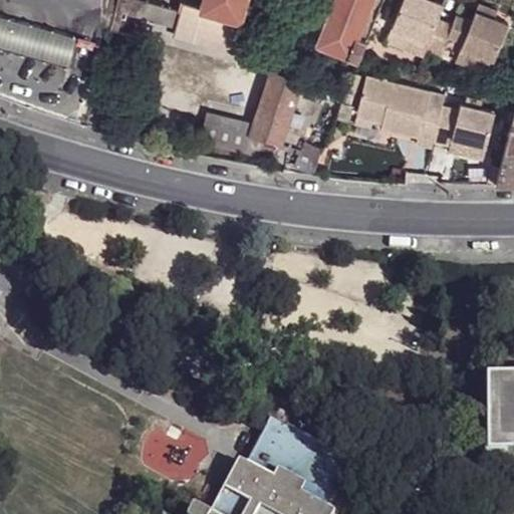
[(117,0),(115,8),(172,23),(177,9),(143,0),(117,0)]
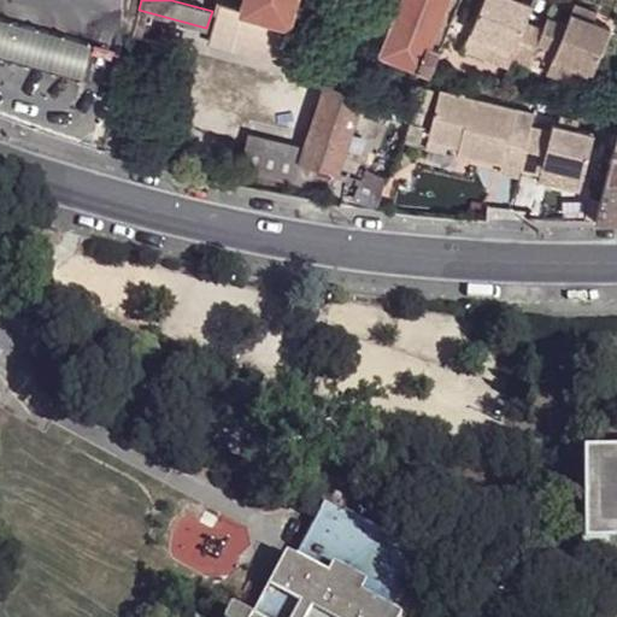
[(206,28),(201,45),(272,64),(286,21),(240,9),(241,7),(215,0),(212,11),(206,28)]
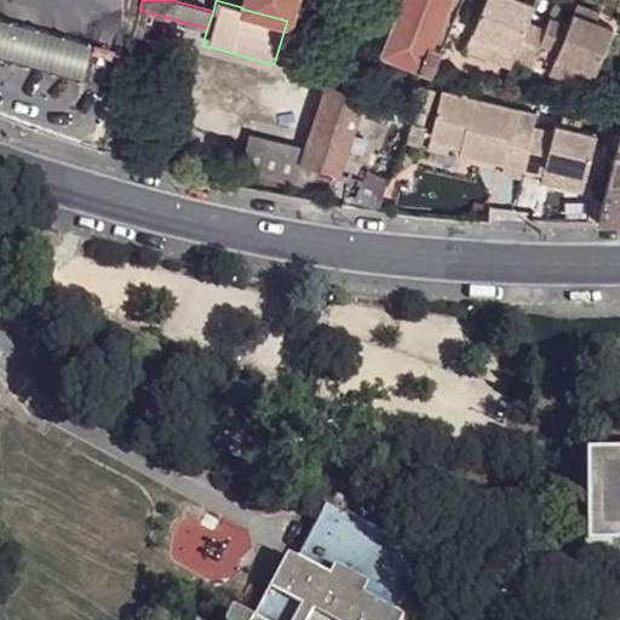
[(244,0),(242,7),(241,9),(287,21),(292,0),(399,0),(394,15),(363,4),(352,29),(359,38),(430,64),(438,42),(454,0),(244,0)]
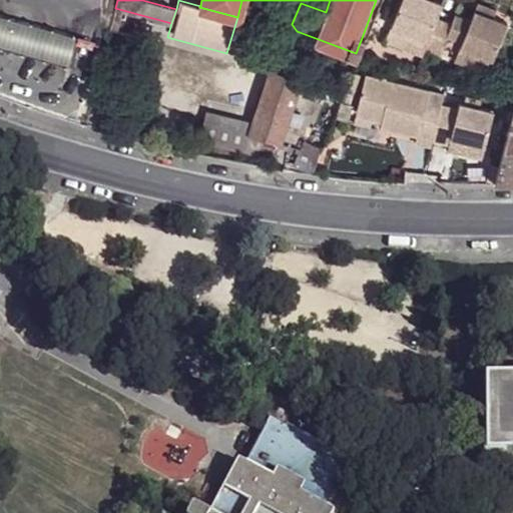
[(399,0),(389,26),(426,41),(423,49),(441,56),(447,38),(461,43),(459,47),(492,61),(507,22),(492,17),(474,10),(468,20),(454,13),(449,24),(435,18),(441,3),(434,0),(399,0)]
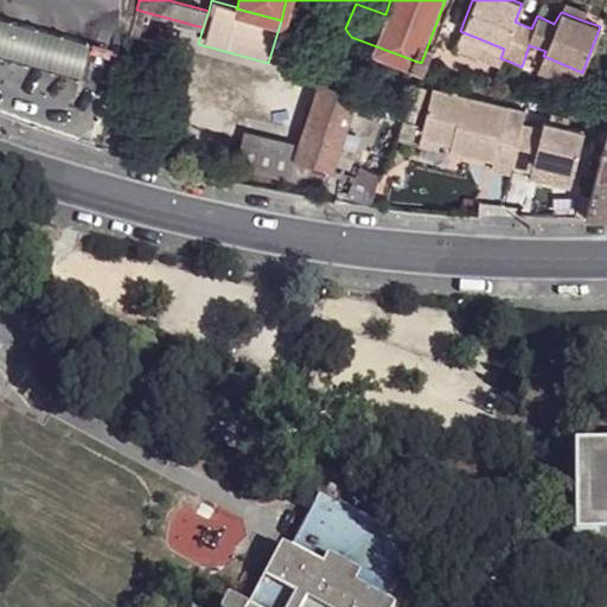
[(561,12),(582,20),(586,12),(564,2),(561,12)]
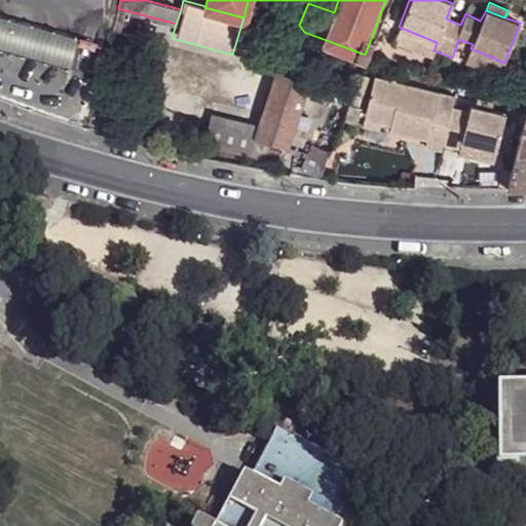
[(0,46),(1,47),(8,16),(0,13),(0,46)]
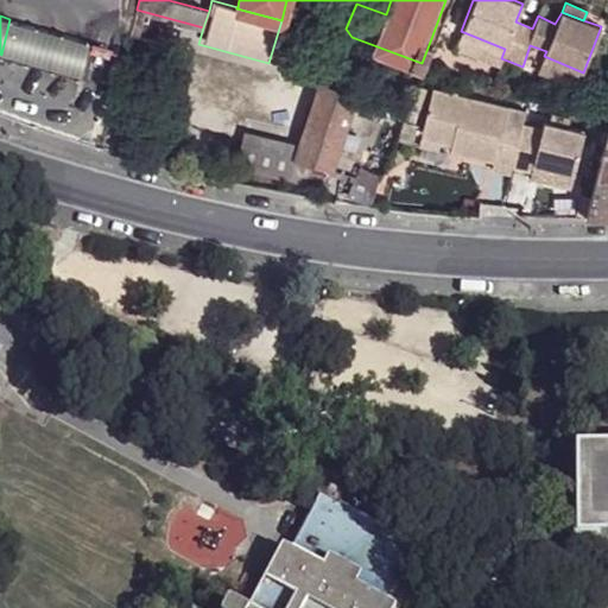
[(33,25),(10,19),(1,55),(0,56),(0,58),(23,64),(24,62),(33,25)]
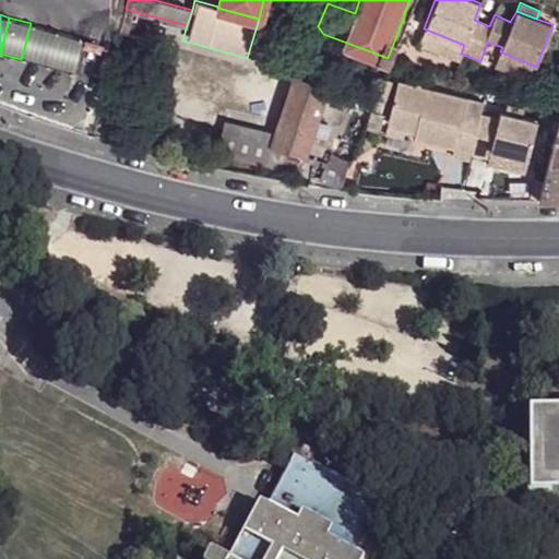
[(31,23),(22,57),(70,71),(80,37),(31,23)]
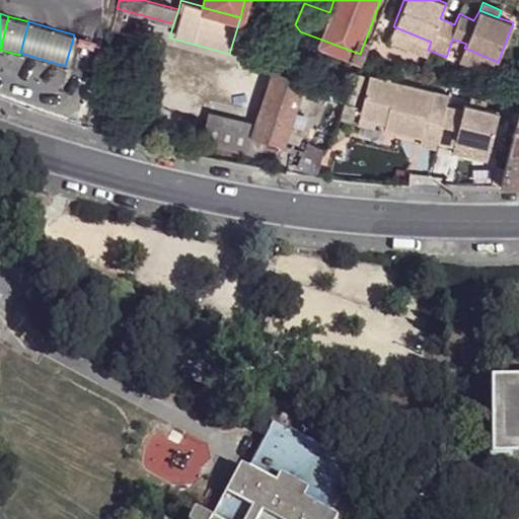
[(431,42),(393,26),(387,45),(408,52),(412,43),(428,50),(431,42)]
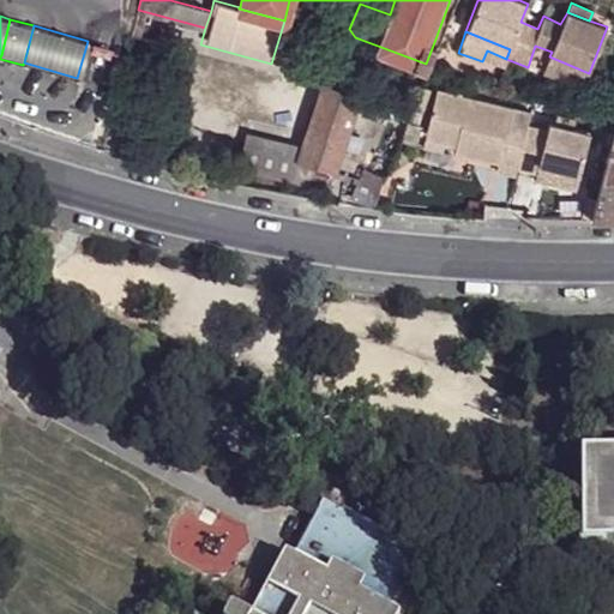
[(567,72),(585,80),(589,73),(549,56),(541,76),(563,84),(567,72)]
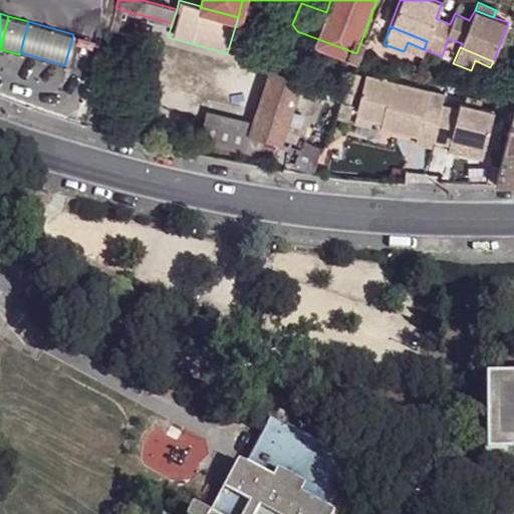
[(249,131),(276,140),(297,77),(268,69),(252,120),(249,131)]
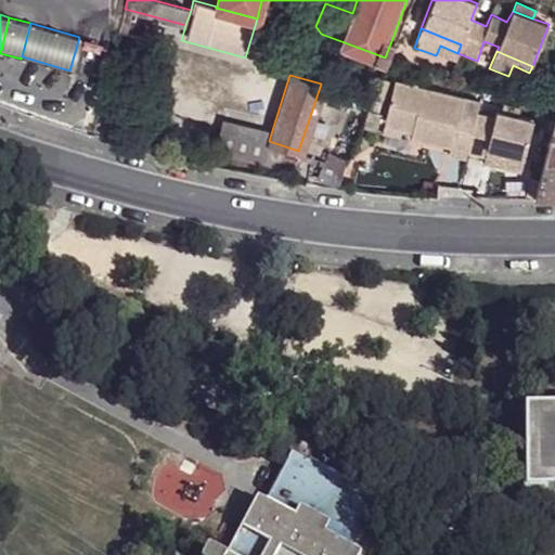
[(478,101),(392,81),(382,127),(399,131),(401,126),(412,128),(410,133),(409,139),(448,150),(446,156),(464,160),(466,154),(485,158),(483,164),(519,172),(531,120),(517,117),(502,114),(494,113),(493,119),(475,114),(478,101)]
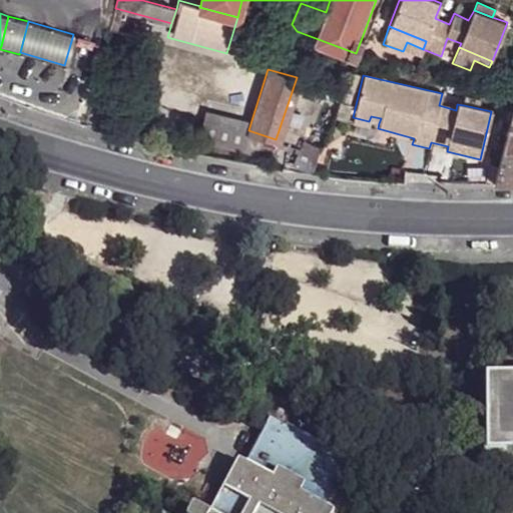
[(479,101),(466,97),(464,105),(478,108),(479,101)]
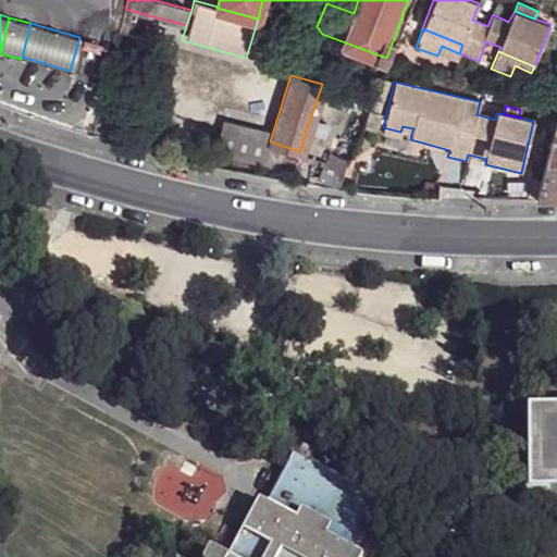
[(369,110),(363,127),(379,132),(384,113),(369,110)]
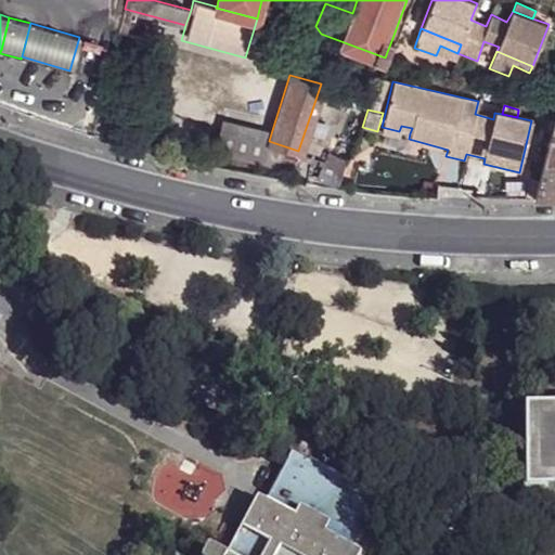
[(215,153),(293,170),(298,151),(269,141),(272,130),(221,119),(210,152),(215,153)]
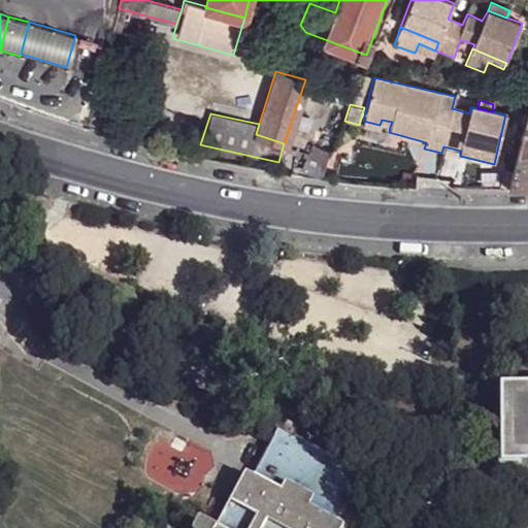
[(527,118),(510,187),(527,187),(527,118)]
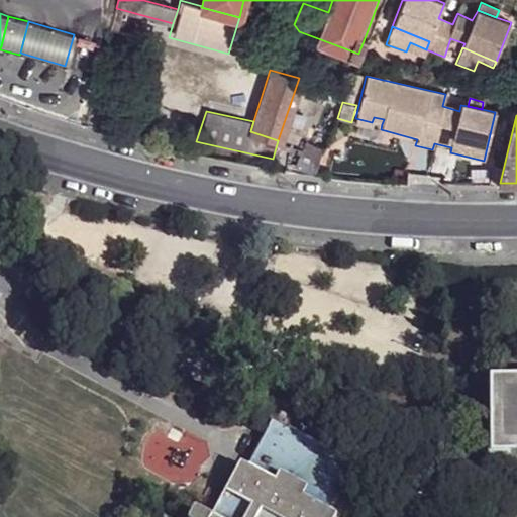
[(353,127),(370,131),(372,122),(355,118),(353,127)]
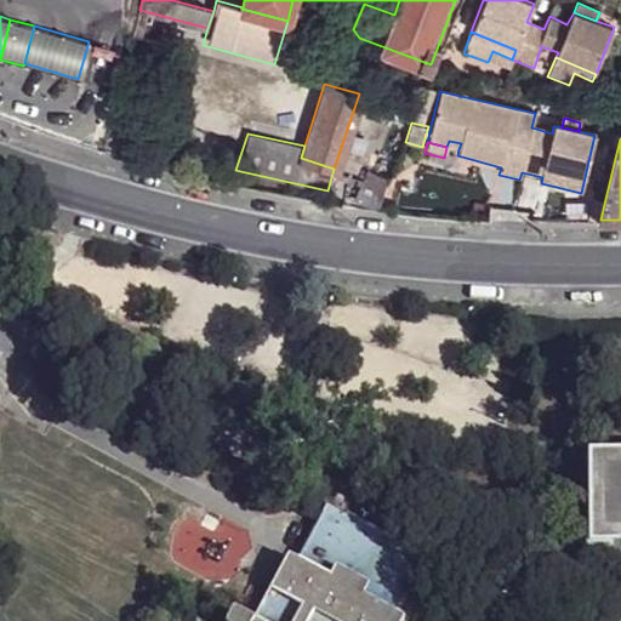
[(352,205),(377,208),(389,175),(368,167),(352,205)]
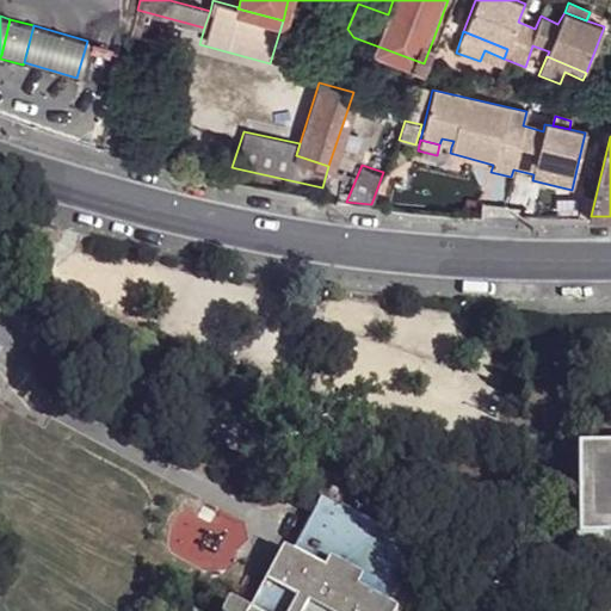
[(320,197),(322,187),(236,168),(233,180),(276,189),(320,197)]
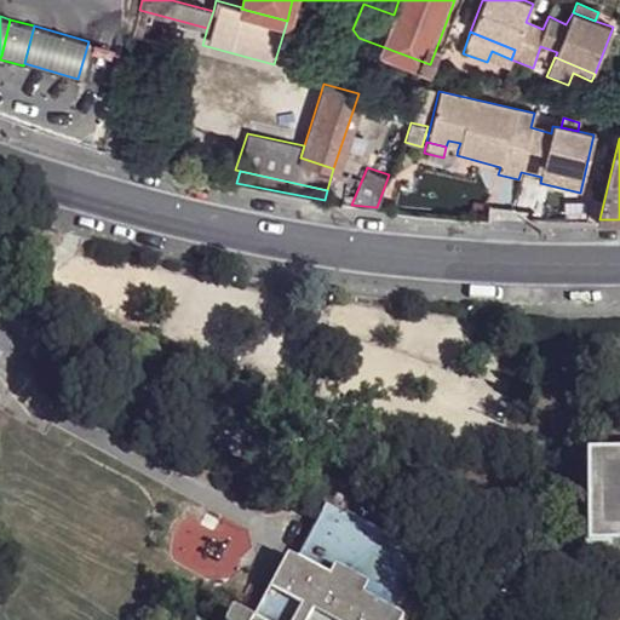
[(619,455),(587,455),(590,544),(619,543),(619,455)]
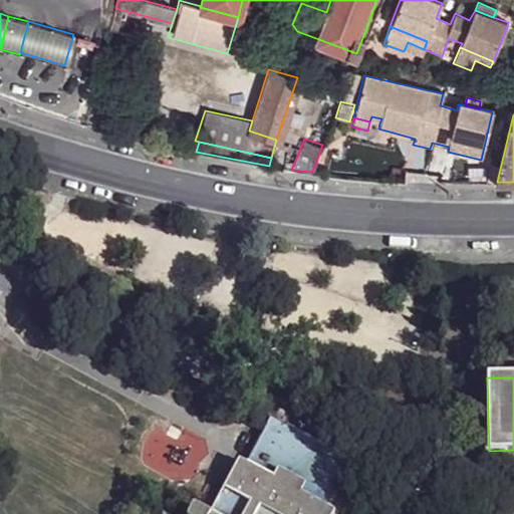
[(348,463),(267,420),(243,465),(228,493),(216,513),(321,513),(324,509),(348,463)]
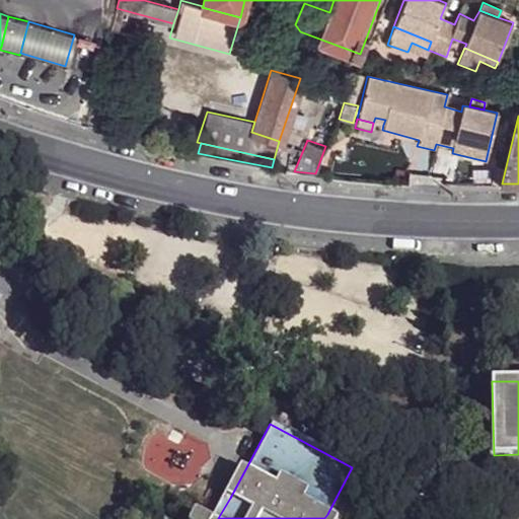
[(230,498),(245,469),(237,465),(222,493),(230,498)]
